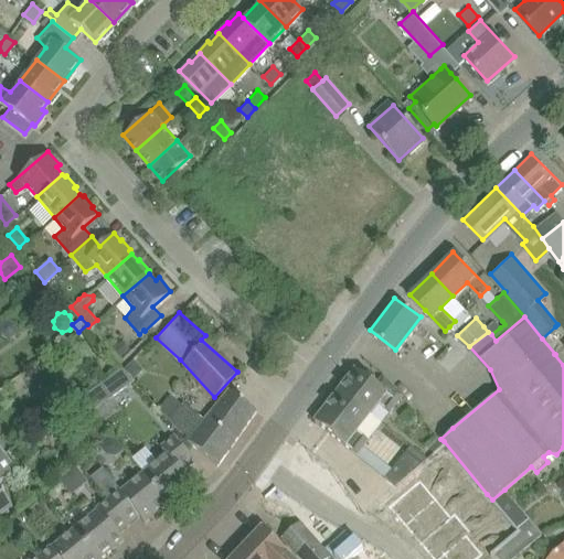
[(120,355),(130,346),(123,337),(113,345),(120,355)]
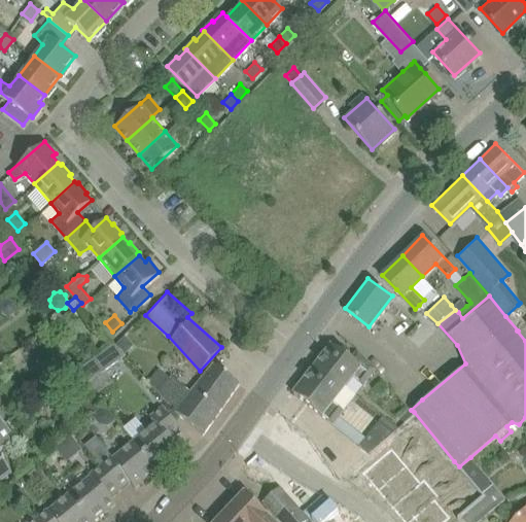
[(125,334),(116,341),(124,350),(132,343),(125,334)]
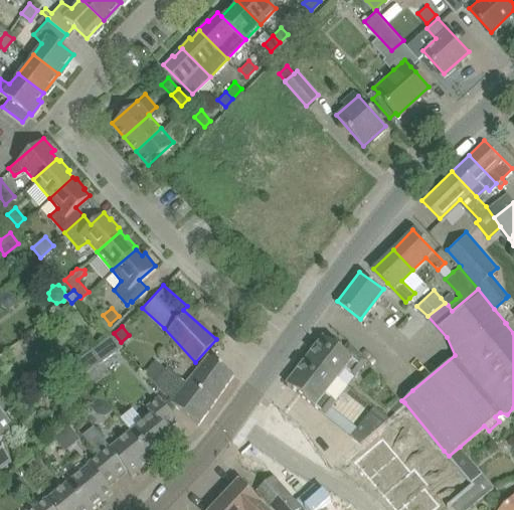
[(74,359),(84,371),(121,345),(110,333),(91,347),(74,359)]
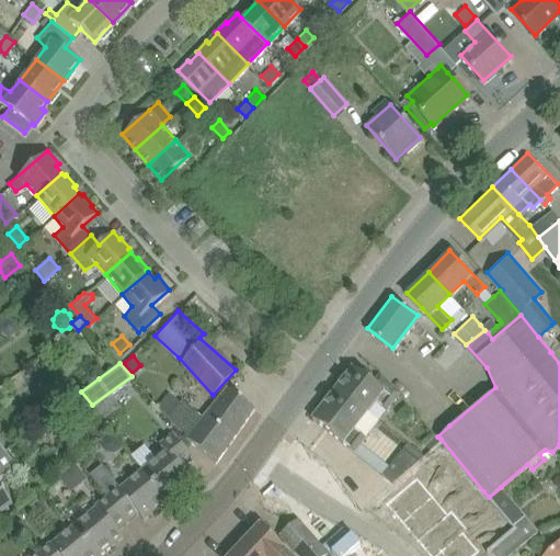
[(352,364),(336,385),(368,409),(376,399),(386,408),(399,390),(379,372),(373,381),(352,364)]
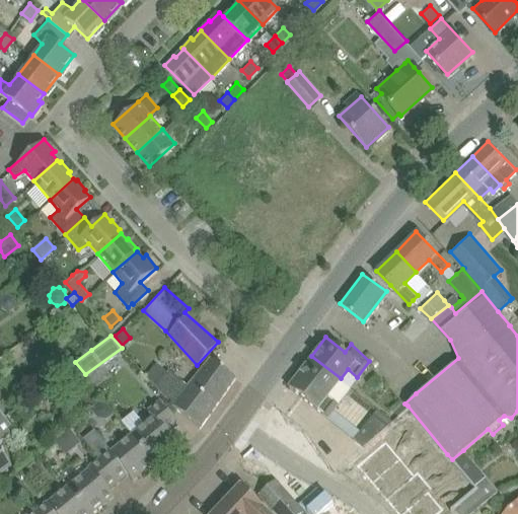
[(199,425),(235,374),(210,356),(198,372),(197,373),(188,384),(167,367),(166,369),(156,360),(145,373),(171,401),(199,425)]
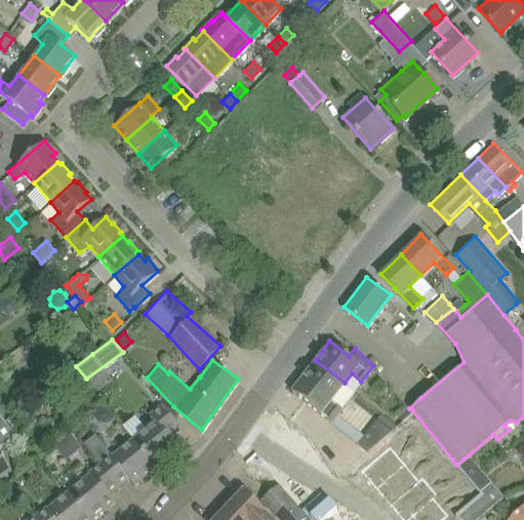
[(315,360),(292,389),(305,399),(330,420),(336,412),(337,411),(341,406),(331,399),(344,383),(345,383),(315,360)]
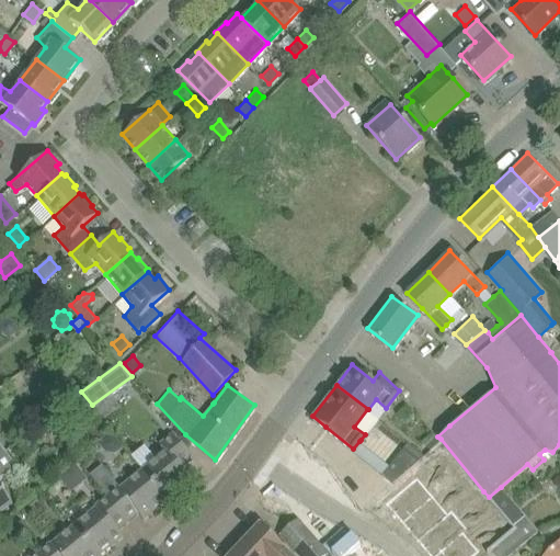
[(96,417),(84,426),(96,440),(107,430),(96,417)]
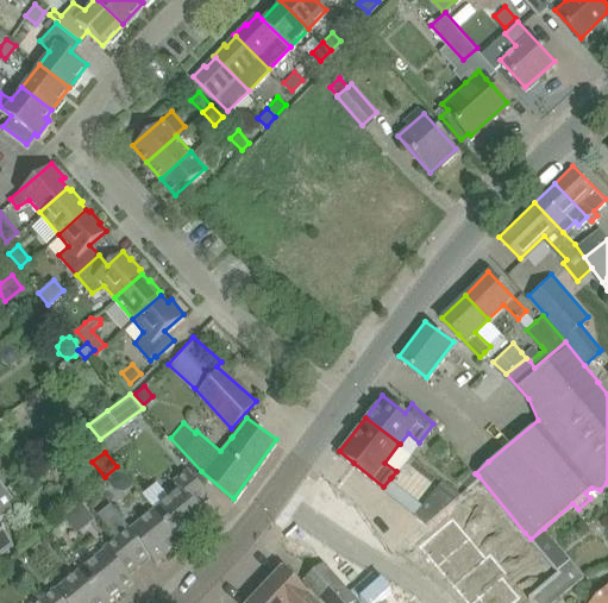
[(469,465),(457,475),(467,487),(478,476),(469,465)]
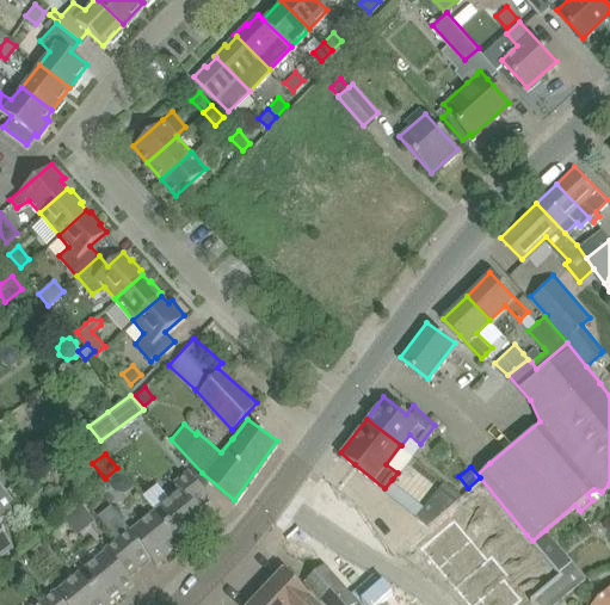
[(182,542),(208,520),(197,507),(209,498),(186,469),(173,480),(177,483),(166,492),(171,497),(155,508),(182,542)]
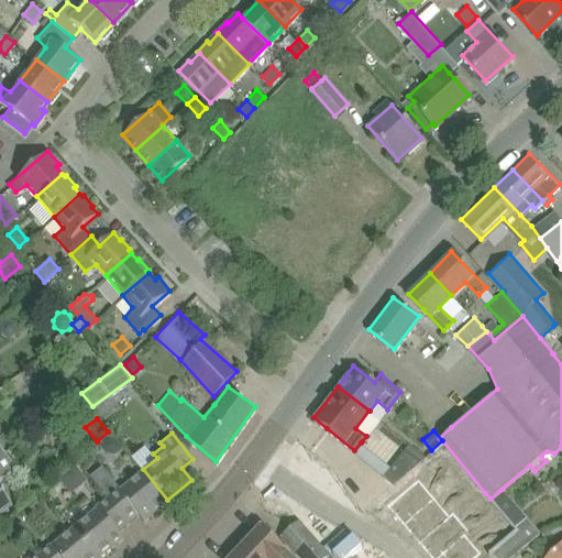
[(384,473),(395,482),(426,456),(408,441),(384,473)]
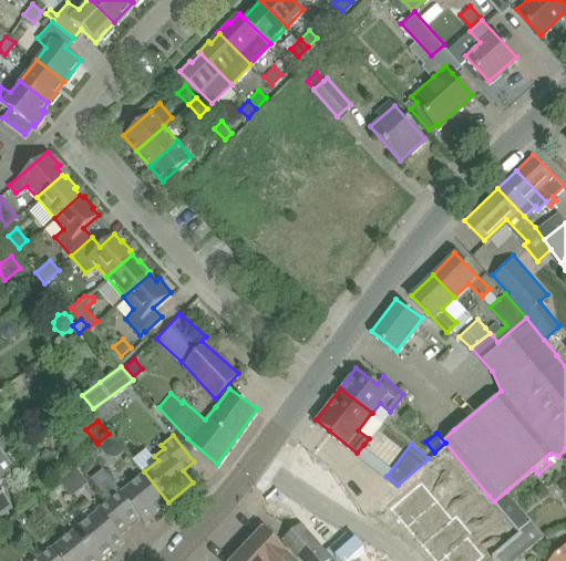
[(0,511),(11,504),(0,487),(0,478),(16,467),(4,452),(0,454),(0,511)]
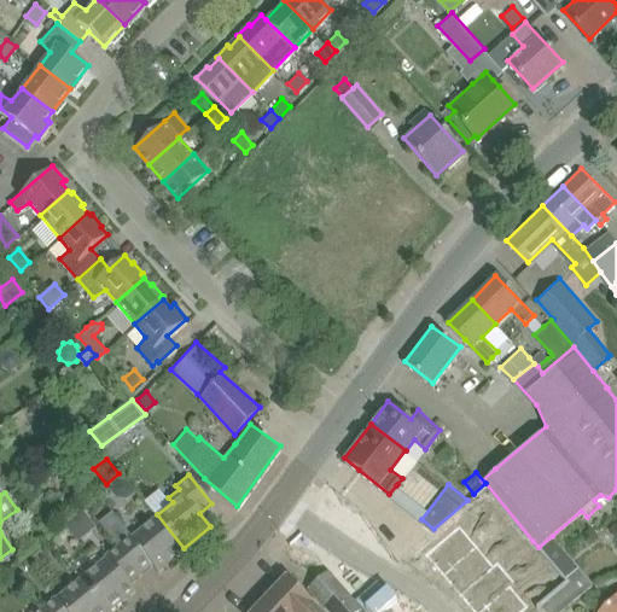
[(494,506),(487,512),(496,523),(504,517),(494,506)]
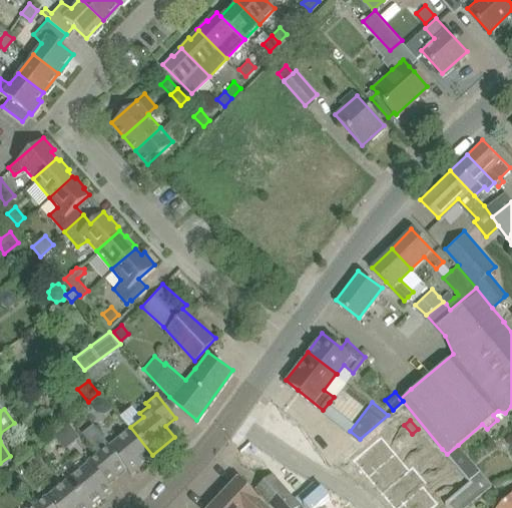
[(109,444),(92,422),(81,430),(98,451),(97,452),(116,474),(125,466),(130,472),(152,455),(130,427),(109,444)]
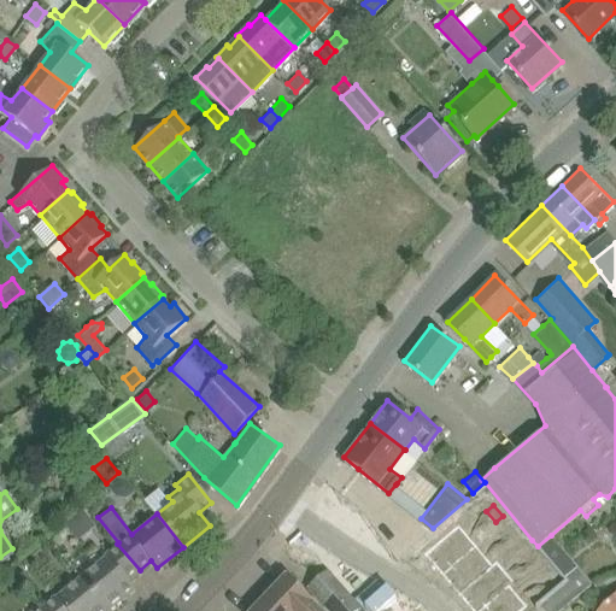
[(503,516),(496,522),(505,533),(512,527),(503,516)]
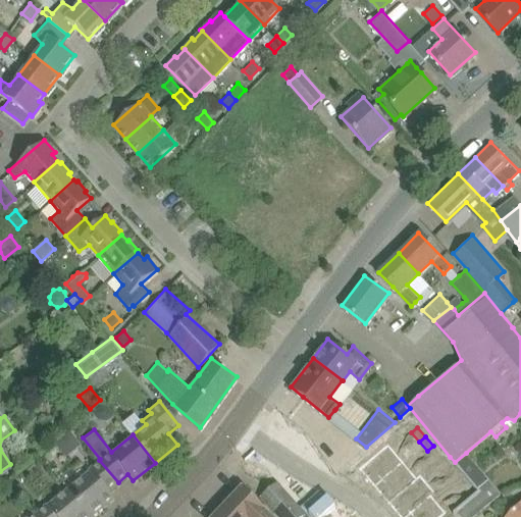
[(371,454),(359,464),(373,480),(402,456),(387,440),(371,454)]
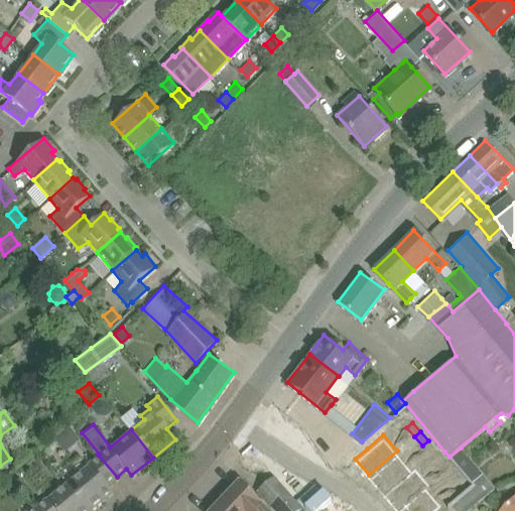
[(449,457),(449,458),(471,483),(472,481),(482,473),(461,448),(449,457)]
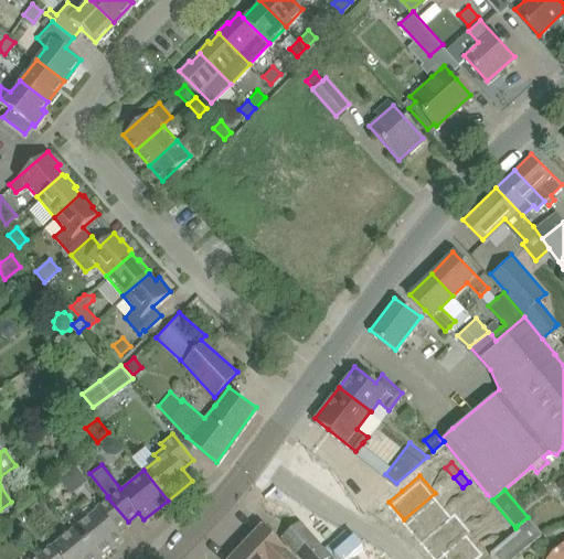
[(435,493),(404,519),(419,538),(450,512),(435,493)]
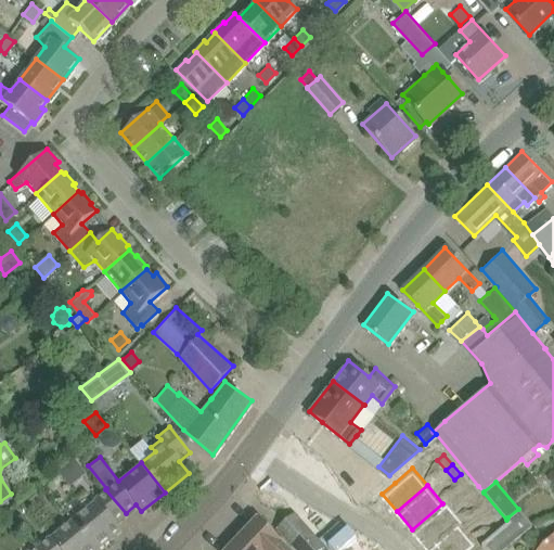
[(478,487),(472,493),(480,502),(487,497),(478,487)]
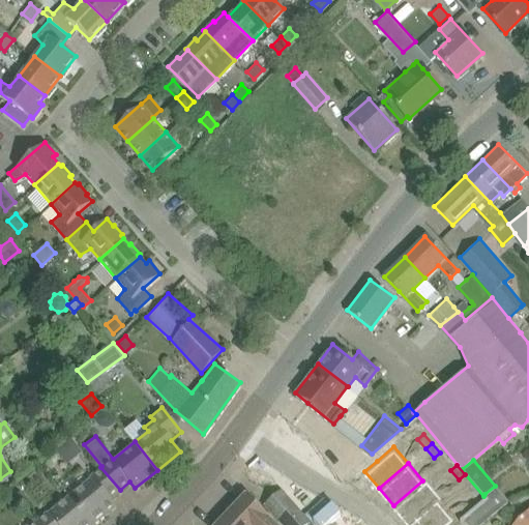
[(92,523),(115,504),(110,498),(120,490),(100,467),(89,475),(91,477),(69,495),(92,523)]
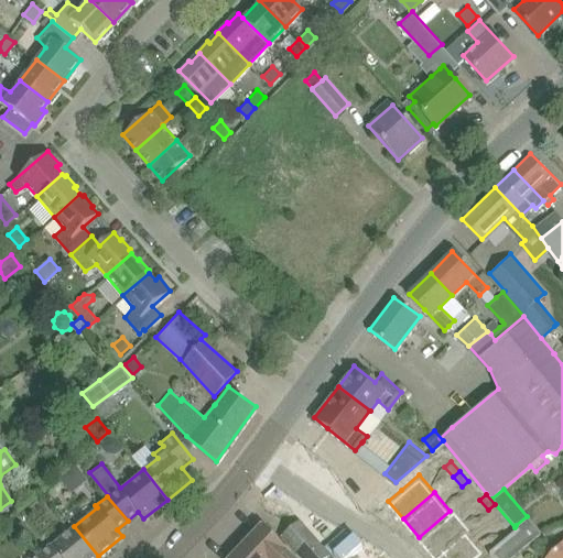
[(495,504),(488,510),(497,521),(504,515),(495,504)]
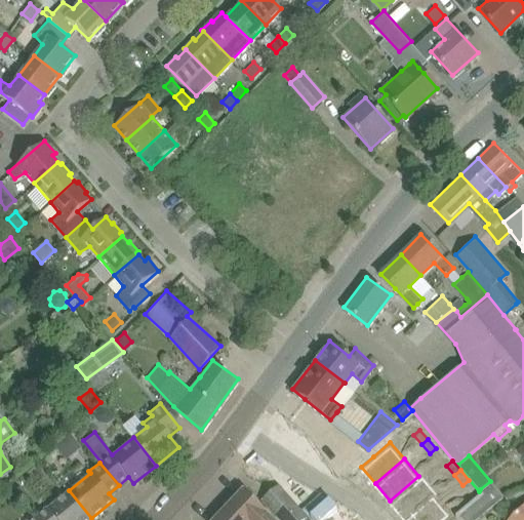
[(418,476),(390,501),(404,517),(433,492),(418,476)]
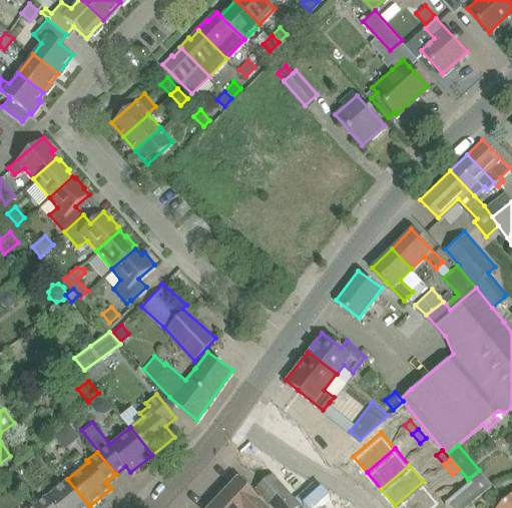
[(469,481),(445,501),(446,502),(449,500),(455,507),(460,507),(490,483),(479,470),(469,478),(468,480),(469,481)]
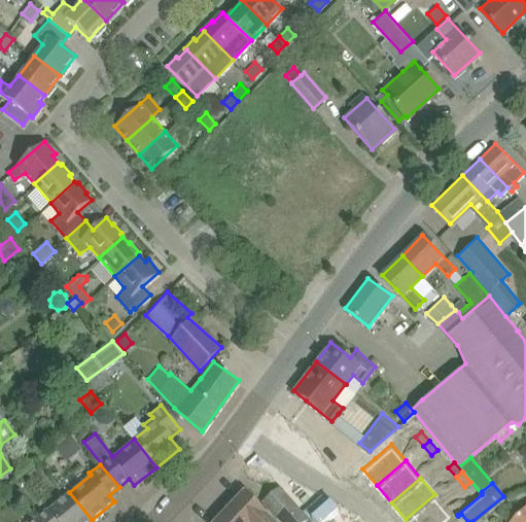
[(311,521),(308,517),(293,499),(282,487),(279,484),(263,499),(282,521),(311,521)]
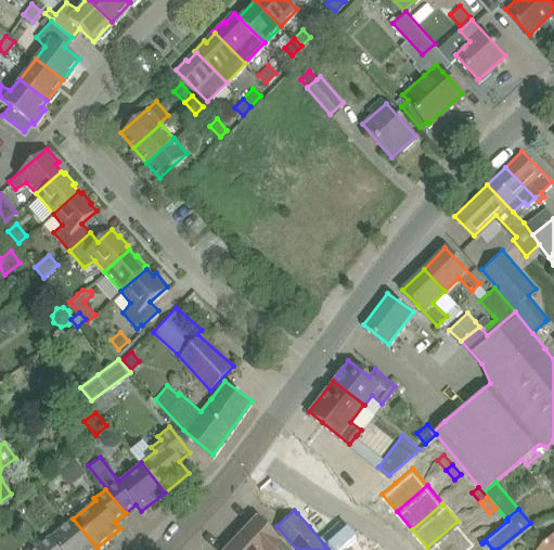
[(257,517),(240,536),(254,549),(292,549),(281,540),(273,533),(257,517)]
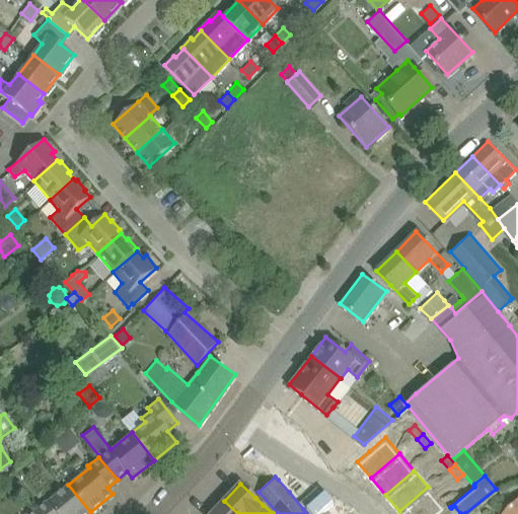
[(87,513),(90,512),(68,485),(47,502),(46,500),(34,508),(40,513),(87,513)]
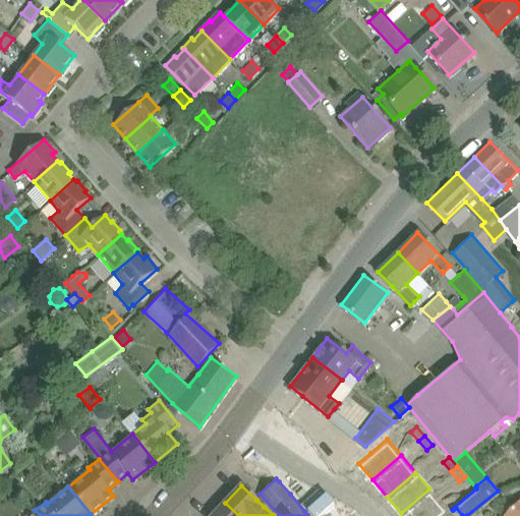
[(429,489),(401,513),(403,515),(431,515),(444,506),(429,489)]
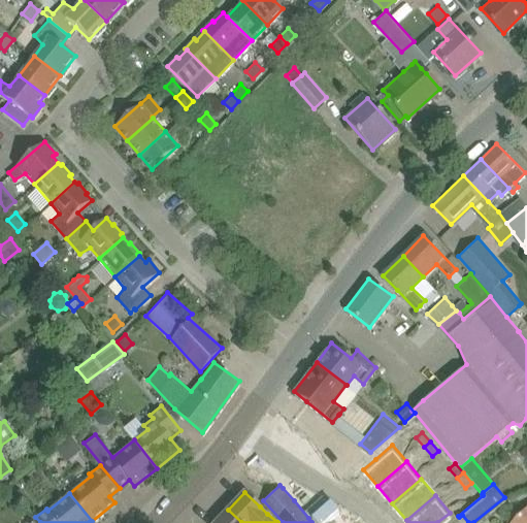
[(526,522),(526,501),(506,522),(505,522),(526,522)]
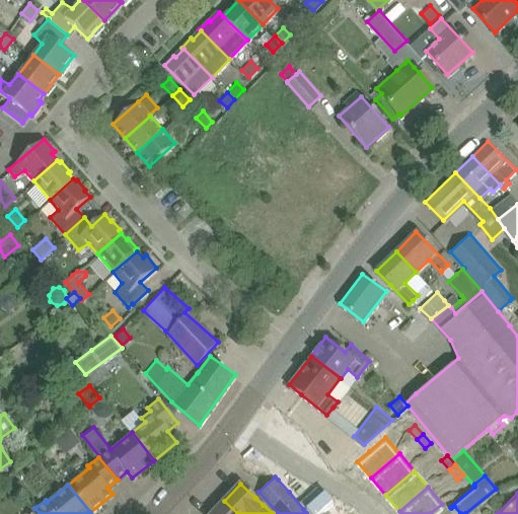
[(237,513),(224,501),(211,513),(237,513)]
